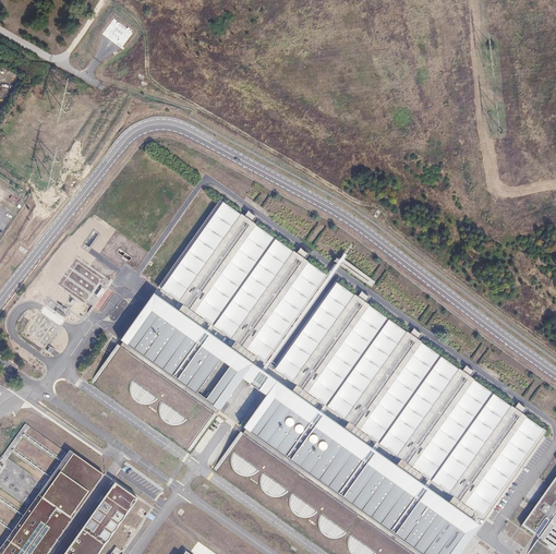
[(123,44),(134,28),(116,15),(105,31),(123,44)]
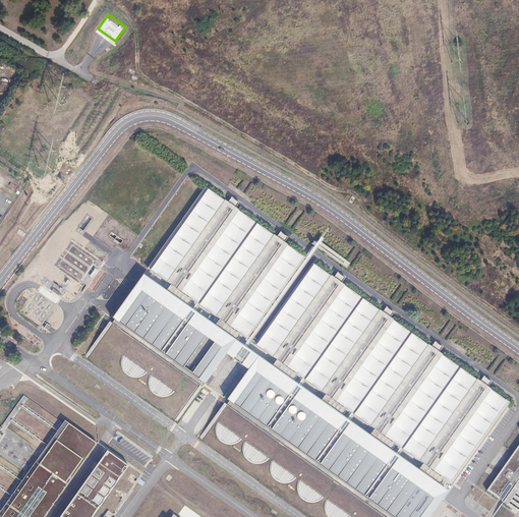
[(245,338),(303,256),(205,186),(147,269),(171,285),(190,299),(220,320),(239,334),(245,338)]
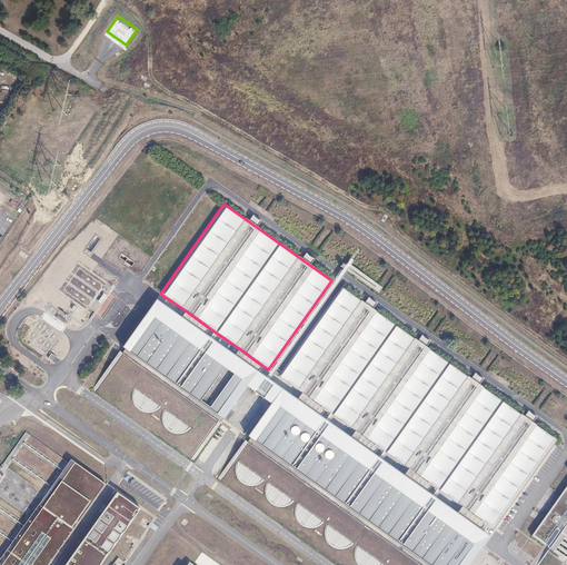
[(385,453),(450,364),(340,286),(276,376),(301,394),(322,409),(355,432),(376,447),(385,453)]
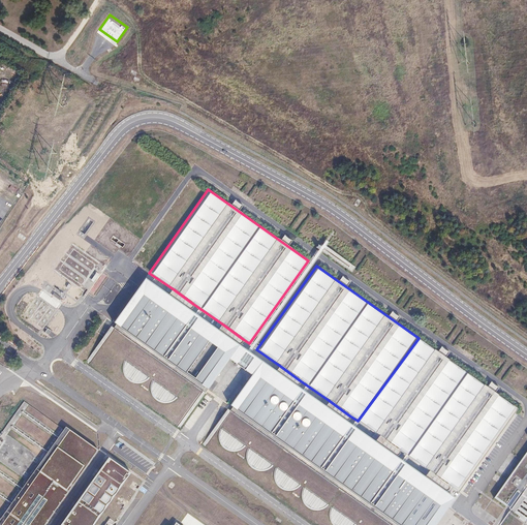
[(228,360),(239,344),(219,330),(189,309),(169,295),(146,278),(88,359),(182,425),(228,360)]
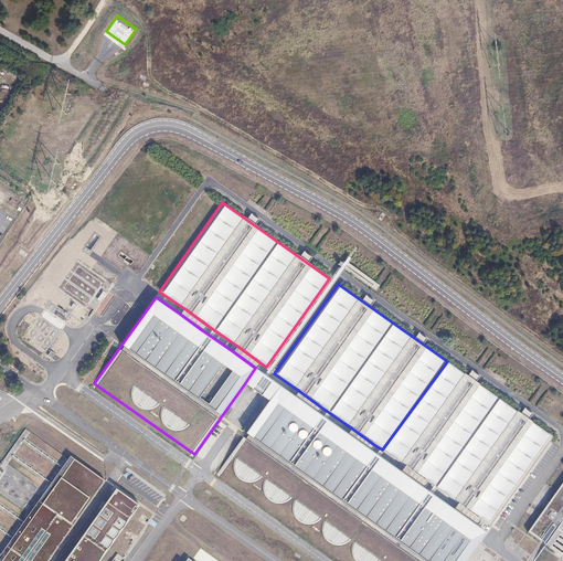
[(206,325),(186,309),(181,315),(202,330),(204,329),(205,328),(206,327),(206,325)]
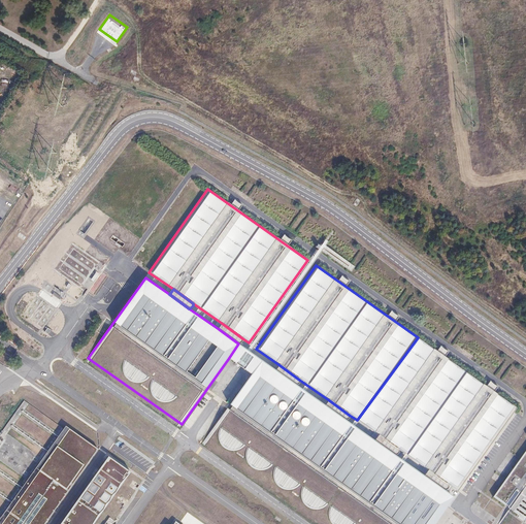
[(398,318),(401,313),(392,307),(389,313),(398,318)]
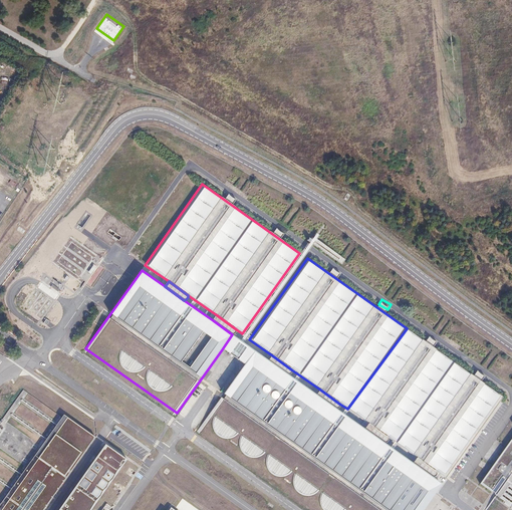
[(236,329),(217,315),(213,320),(232,334),(234,334),(235,333),(236,331),(236,329)]
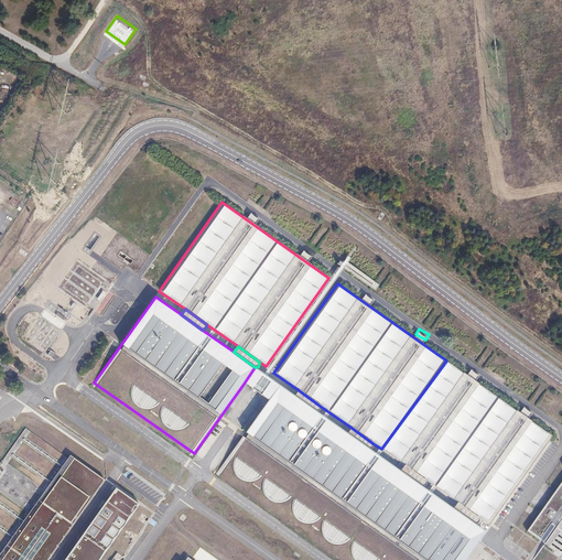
[(488,524),(551,435),(446,361),(381,449),(406,465),(427,481),(458,503),(479,518),(488,524)]
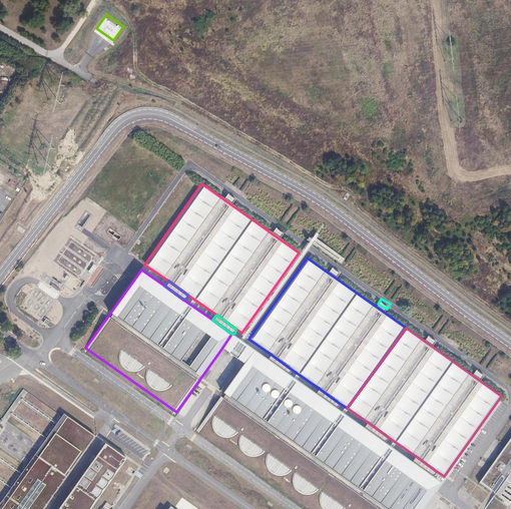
[(253,349),(231,334),(221,349),(243,364),(253,349)]
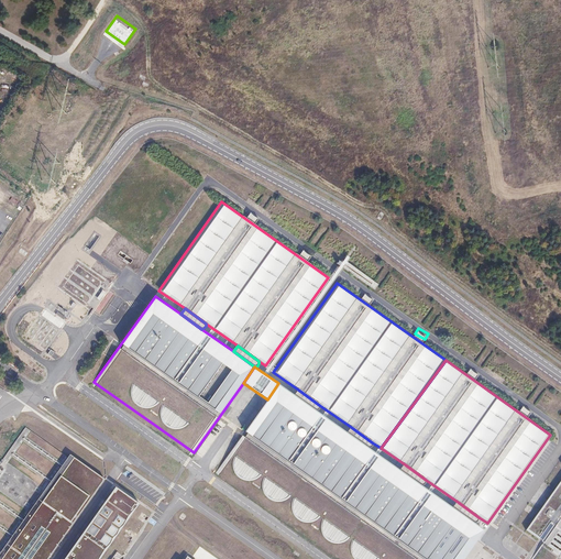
[(314,537),(375,452),(369,447),(348,433),(316,409),(295,395),(278,383),(267,399),(217,470),(314,537)]
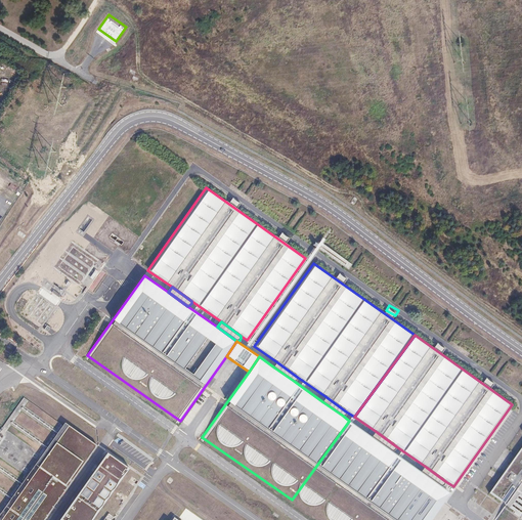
[(297,377),(277,362),(274,367),(294,381),(296,381),(297,380),(297,378),(297,377)]
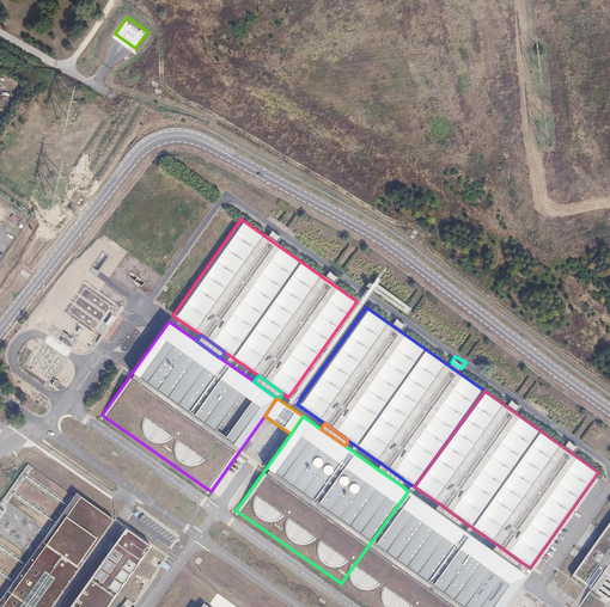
[(404,480),(382,464),(378,470),(401,485),(403,485),(404,484),(404,482),(404,480)]
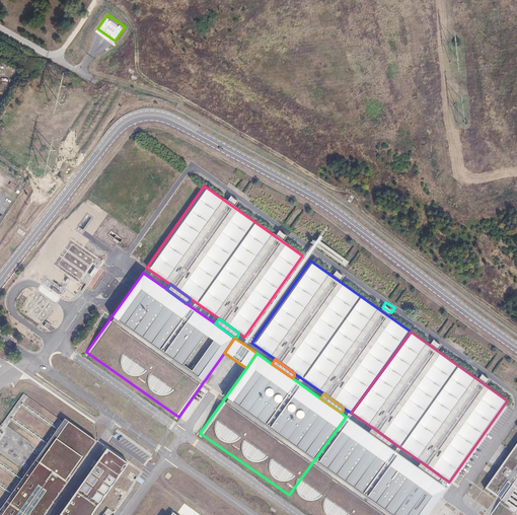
[(70,417),(0,514),(43,514),(98,437),(70,417)]
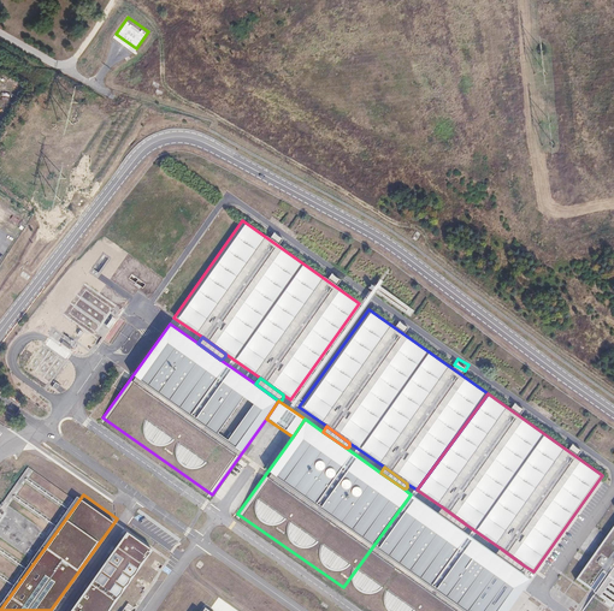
[(376,610),(506,610),(530,577),(520,571),(496,555),(461,529),(438,514),(411,494),(343,587),(376,610)]
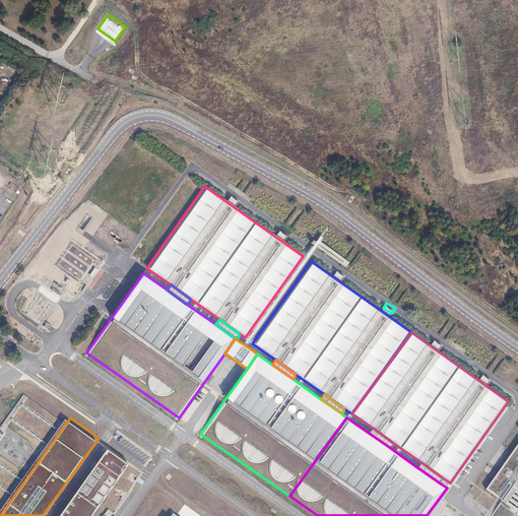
[(393,443),(374,429),(370,434),(389,447),(391,447),(393,446),(393,444),(393,443)]
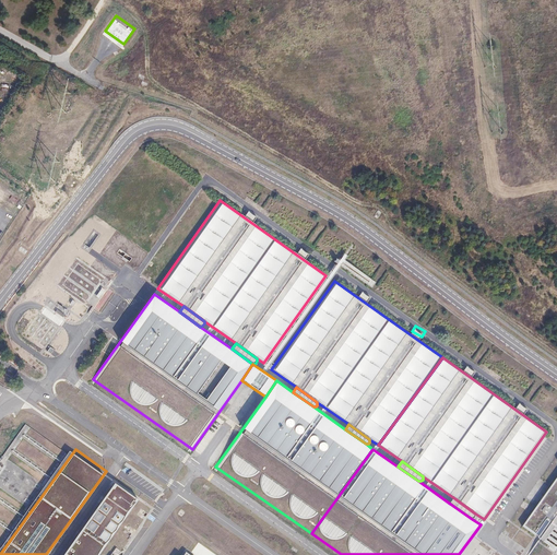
[(556,473),(524,520),(556,544),(556,473)]
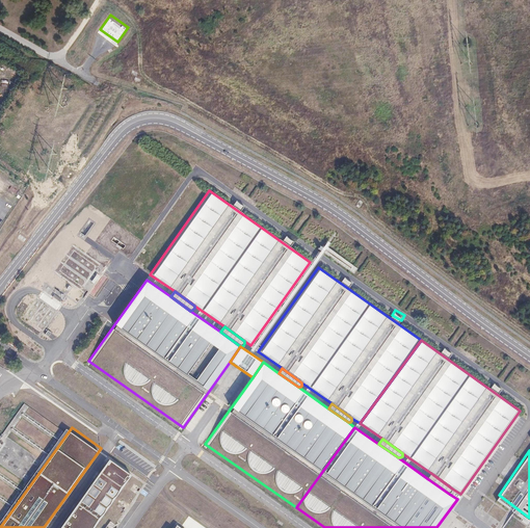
[(110,458),(60,527),(93,527),(101,515),(106,509),(108,504),(112,501),(114,496),(118,492),(124,483),(132,474),(110,458)]
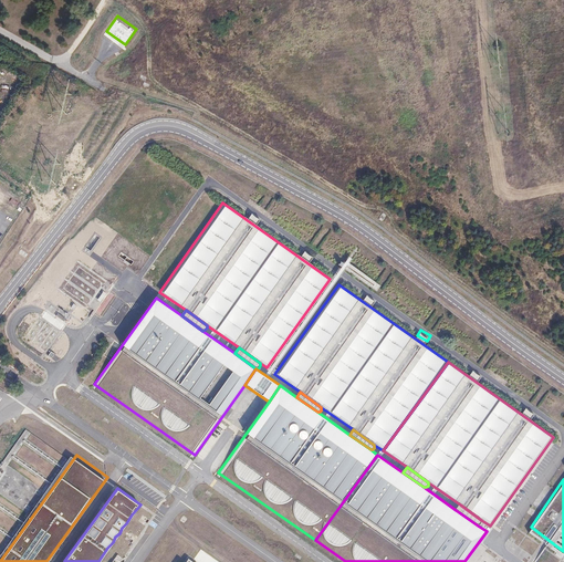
[(481,520),(460,505),(456,510),(478,526),(479,524),(481,523),(481,521),(481,520)]
